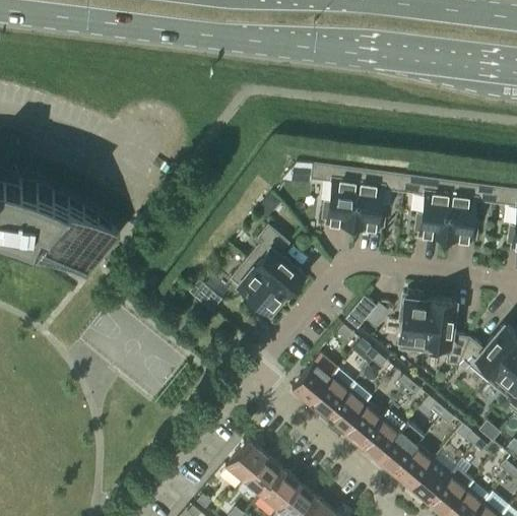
[(31,184),(21,181),(18,176),(14,171),(9,166),(4,163),(0,159),(0,230),(9,233),(23,238),(38,244),(51,251),(64,258),(76,266),(88,275),(122,234),(112,227),(103,219),(92,213),(82,207),(72,201),(62,197),(52,192),(42,188),(31,184)]
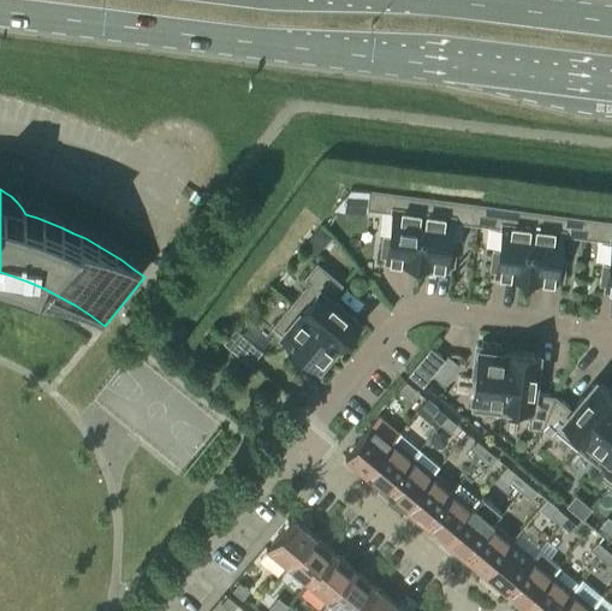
[(420,267),(428,203),(373,196),(370,214),(396,218),(392,242),(386,241),(384,260),(390,261),(390,264),(420,267)]
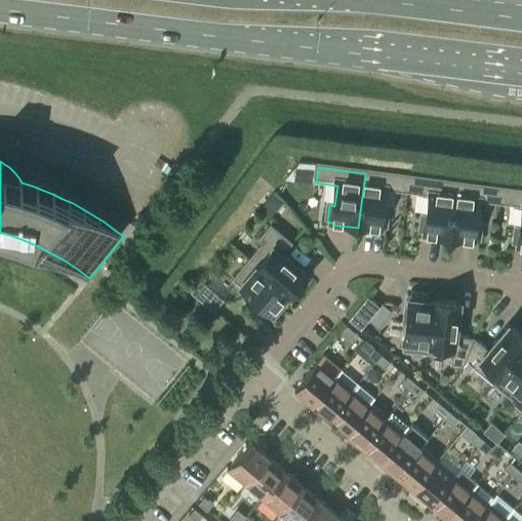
[(409,195),(411,178),(365,173),(358,228),(384,231),(384,229),(389,230),(391,213),(386,212),(389,192),(409,195)]
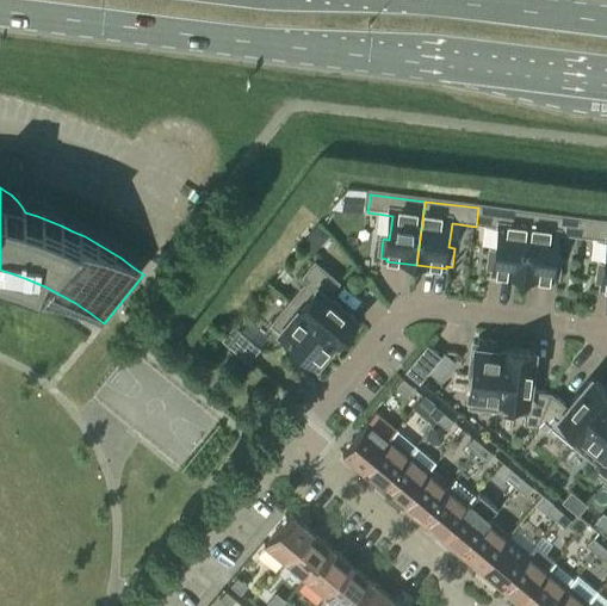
[(525,279),(533,215),(478,208),(476,227),(501,229),(499,254),(493,253),(490,272),(496,272),(495,276),(525,279)]
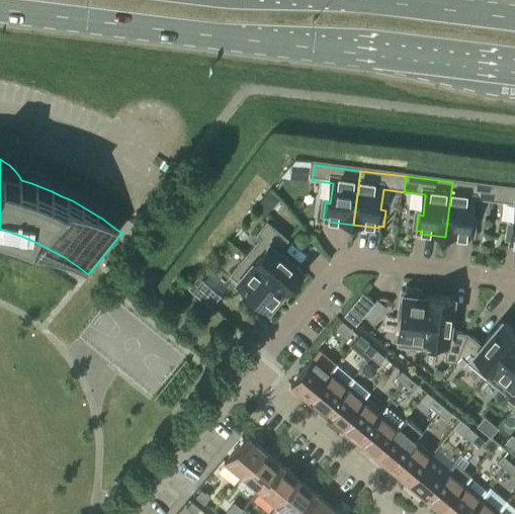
[(499,188),(452,182),(445,237),(458,239),(458,238),(470,240),(470,237),(476,238),(478,222),(473,221),(476,200),(497,203),(499,188)]
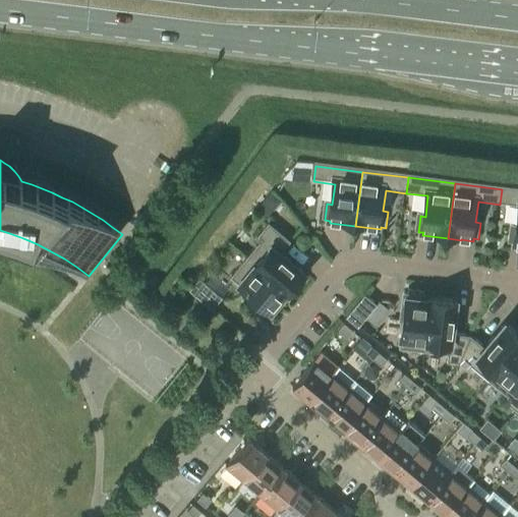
[(517,191),(502,189),(500,205),(517,208),(517,228),(513,228),(511,243),(516,244),(516,247),(517,247),(517,191)]
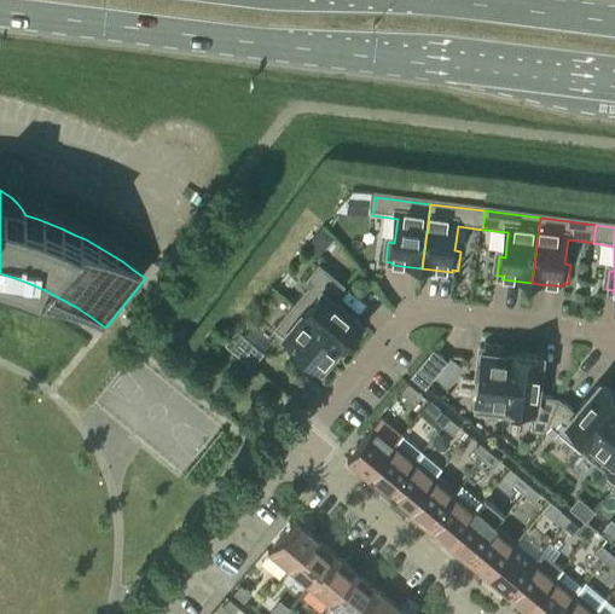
[(336,238),(326,230),(315,243),(325,250),(336,238)]
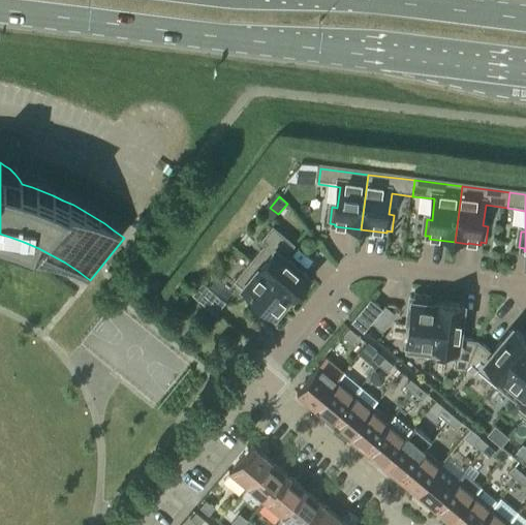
[(268,245),(252,264),(295,299),(311,279),(286,258),(297,247),(275,228),(264,242),(268,245)]
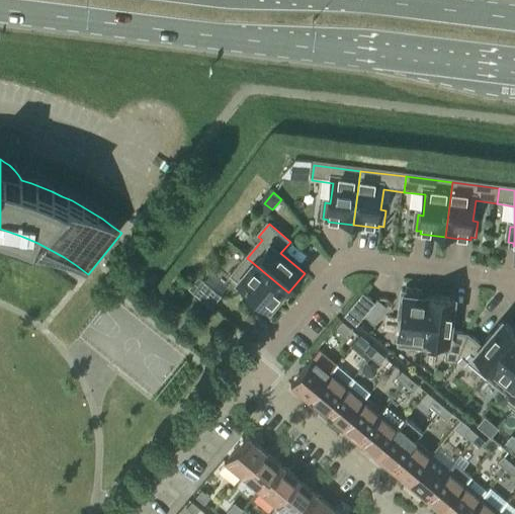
[(247,258),(231,277),(258,300),(256,302),(271,314),(285,297),(283,295),(286,292),(288,293),(288,292),(247,258)]
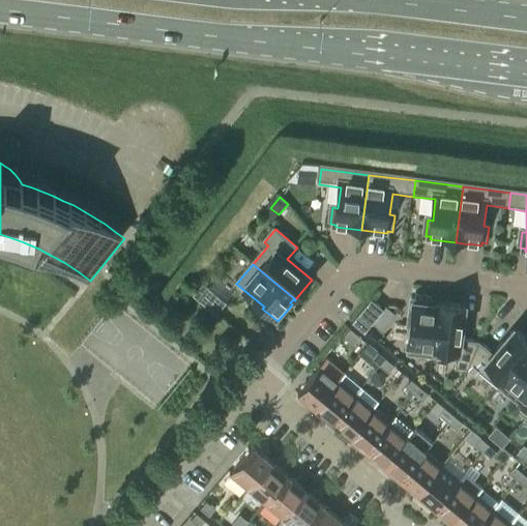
[(227,304),(205,286),(196,297),(217,316),(227,304)]
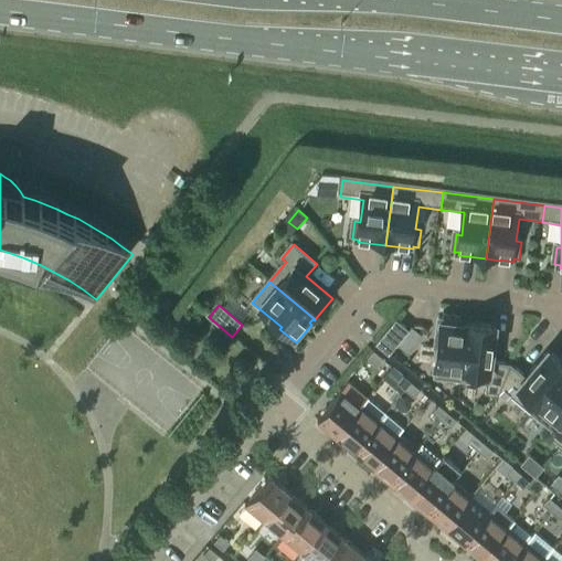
[(464,324),(439,320),(437,341),(439,341),(435,380),(462,383),(469,325),(468,327),(464,326),(464,324)]
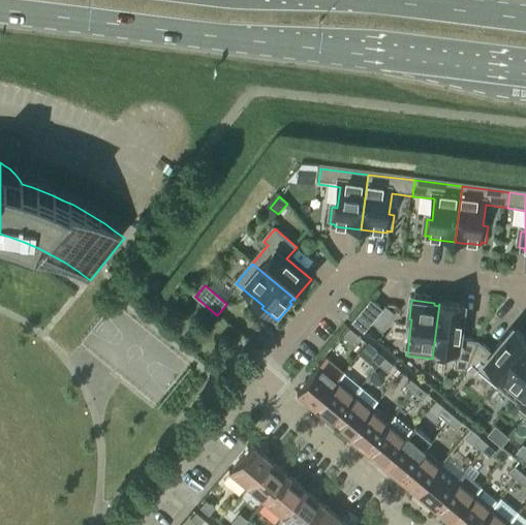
[(372,302),(354,323),(366,333),(383,311),(372,302)]
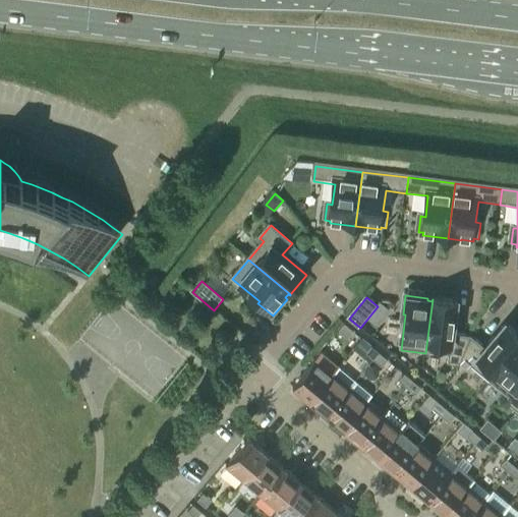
[(458,302),(433,299),(425,353),(450,356),(449,363),(461,364),(472,338),(454,335),(458,302)]
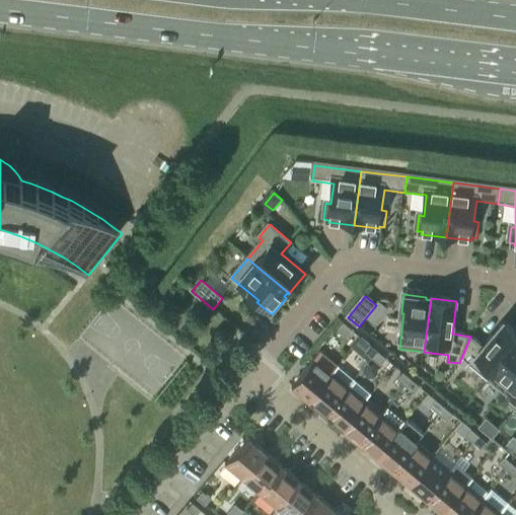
[(515,333),(505,324),(485,348),(470,337),(459,363),(467,370),(470,366),(490,381),(515,350),(515,333)]
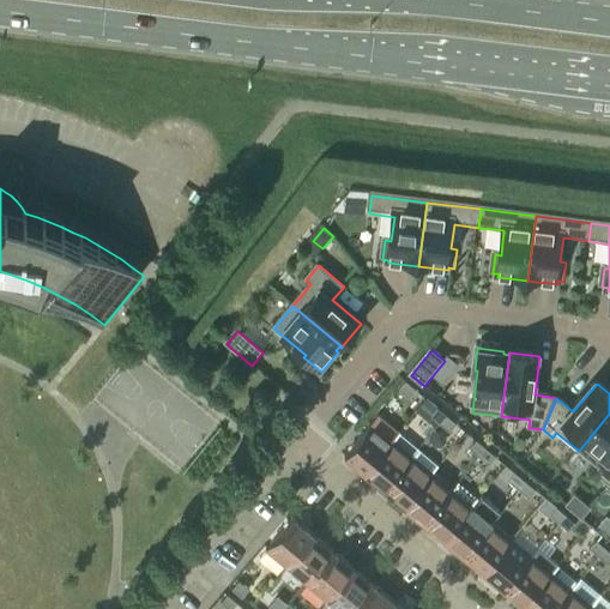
[(418,393),(408,385),(402,392),(411,401),(418,393)]
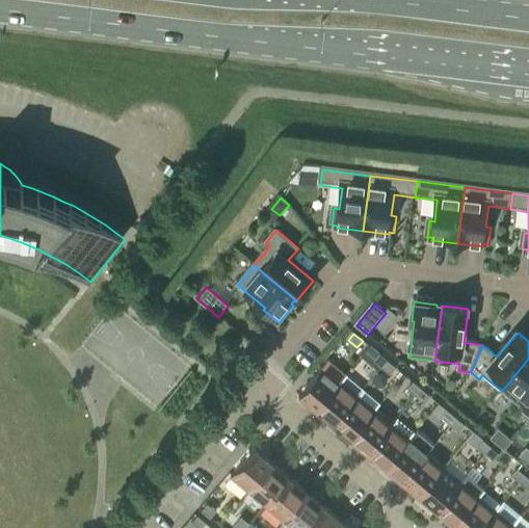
[(389,363),(380,355),(374,363),(382,370),(389,363)]
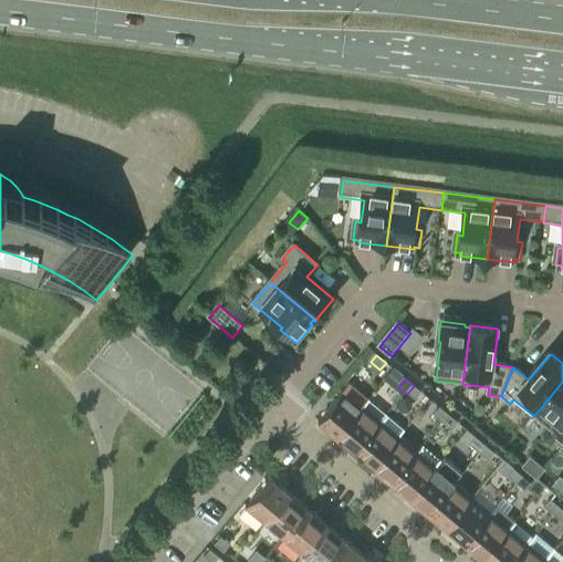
[(562,382),(534,416),(554,434),(550,438),(562,447),(562,382)]
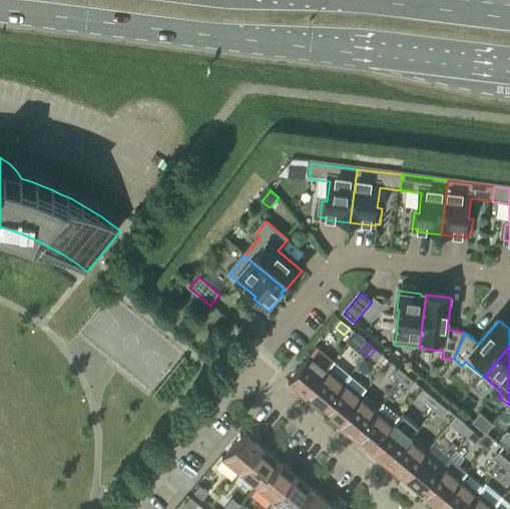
[(307,397),(335,364),(318,349),(290,383),(307,397)]
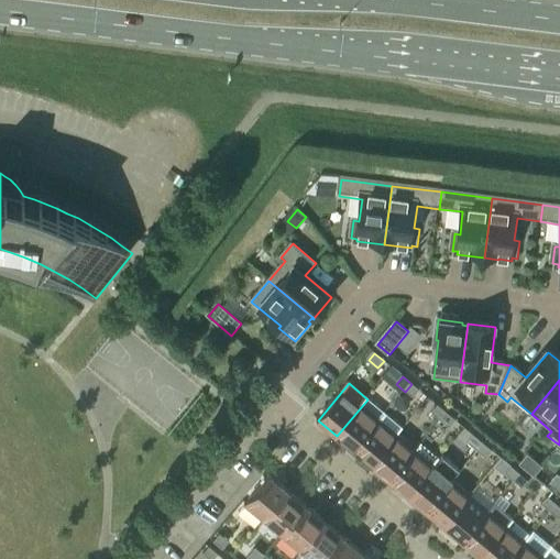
[(420,392),(412,384),(405,392),(415,399),(420,392)]
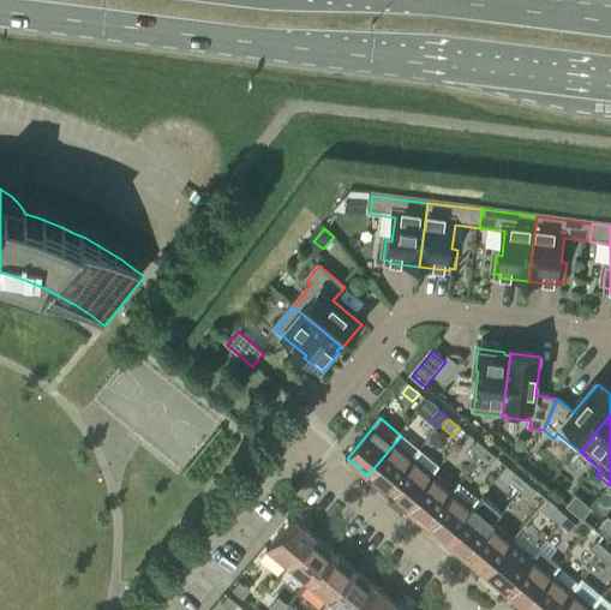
[(388,492),(421,453),(421,452),(402,435),(401,436),(367,476),(388,492)]
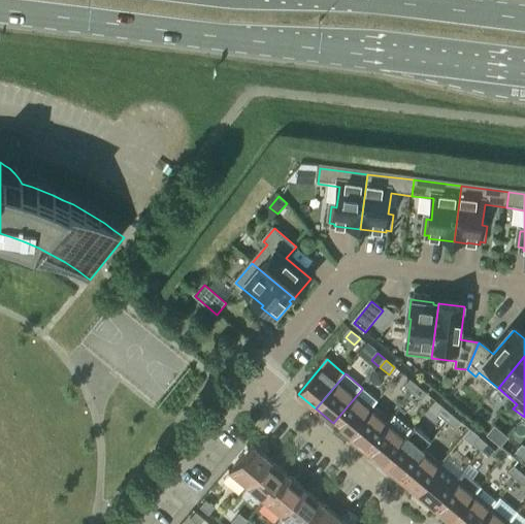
[(415,395),(420,389),(412,382),(405,389),(415,395)]
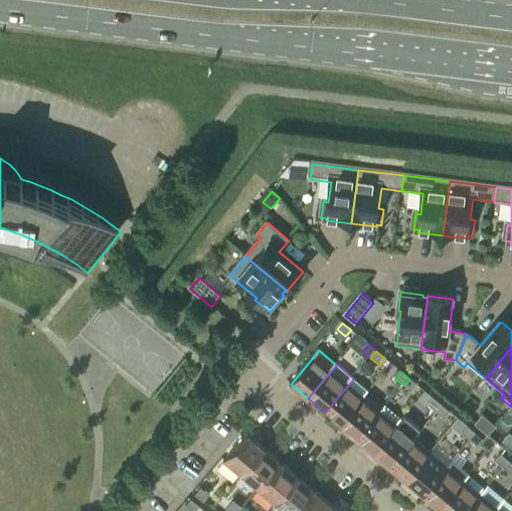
[(341,427),(364,399),(363,398),(368,391),(353,379),(325,412),(341,427)]
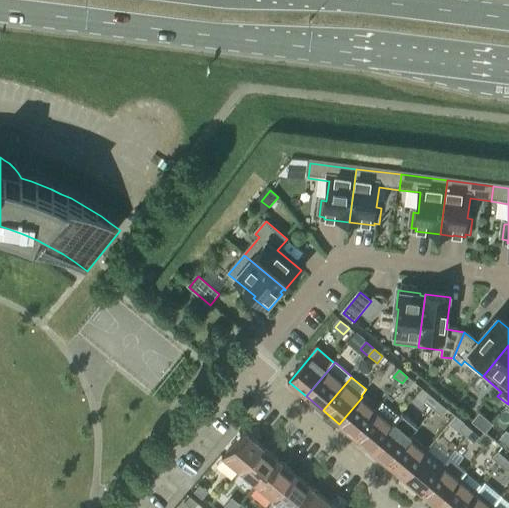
[(410,390),(415,383),(407,377),(402,383),(410,390)]
